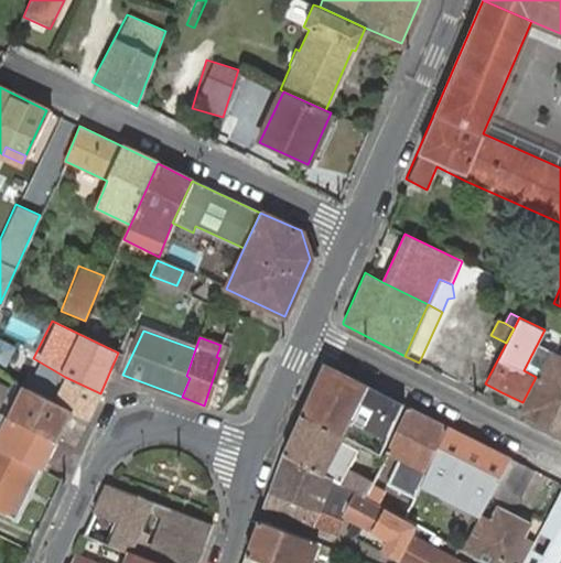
[(0,364),(2,365),(12,345),(0,339),(0,364)]
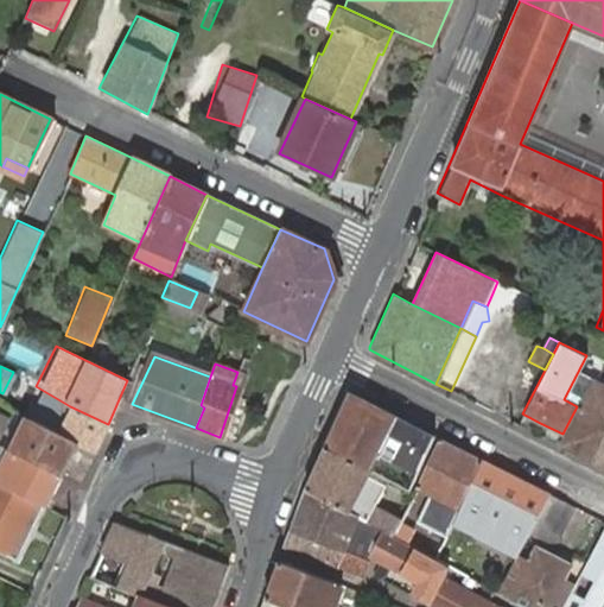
[(603,383),(591,377),(577,406),(563,434),(558,444),(591,462),(603,468),(603,383)]
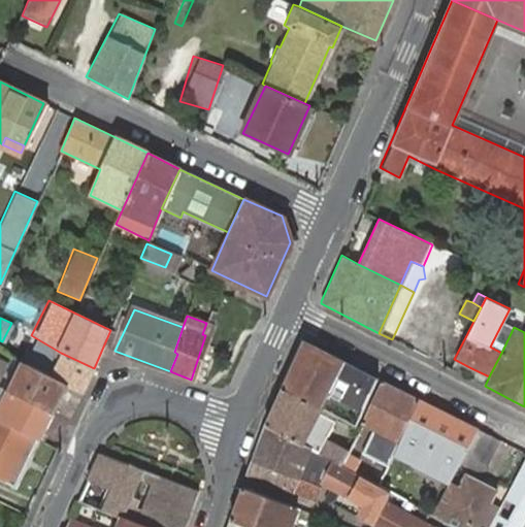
[(335,416),(353,425),(358,416),(376,377),(363,370),(350,363),(303,340),(282,387),(319,406),(333,414),(335,416)]
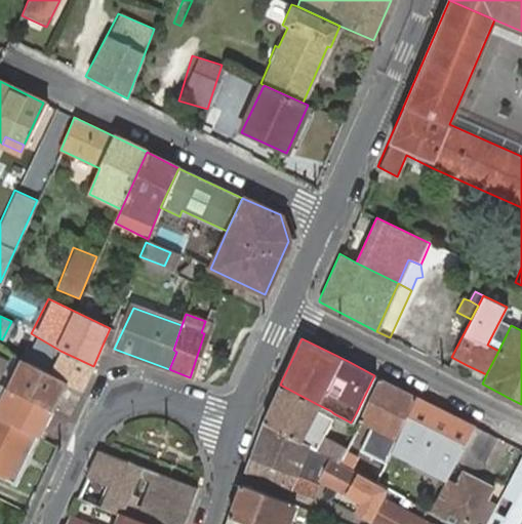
[(81,391),(93,366),(61,351),(53,367),(29,356),(26,363),(67,384),(81,391)]
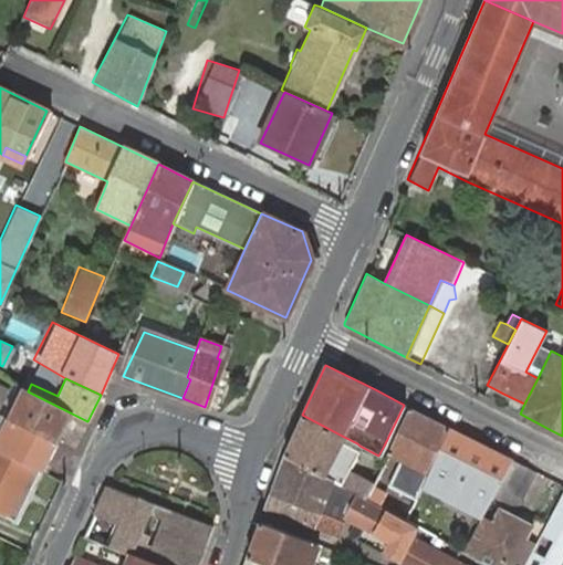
[(482,395),(499,404),(503,394),(487,385),(482,395)]
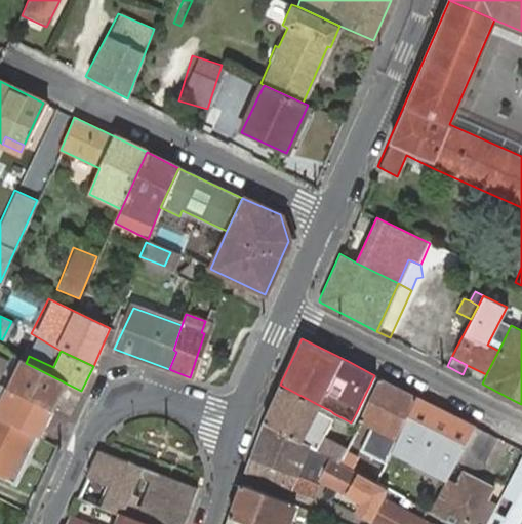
[(51,410),(67,384),(26,363),(18,359),(5,387),(51,410)]
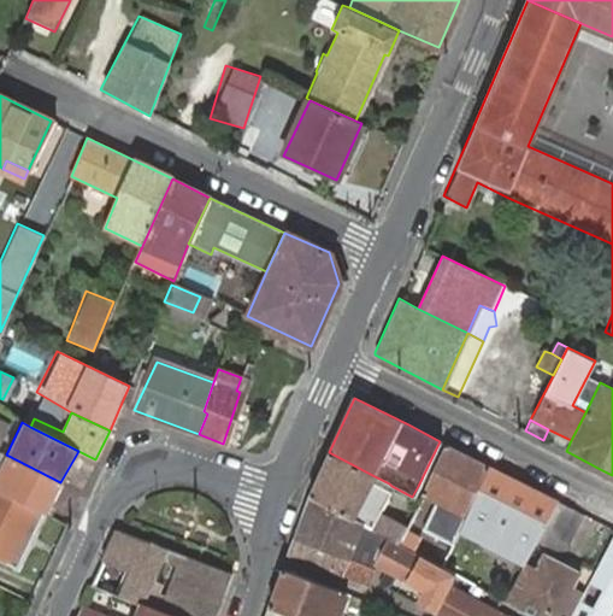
[(489,467),(444,444),(420,493),(435,500),(422,527),(452,543),(458,529),(489,467)]
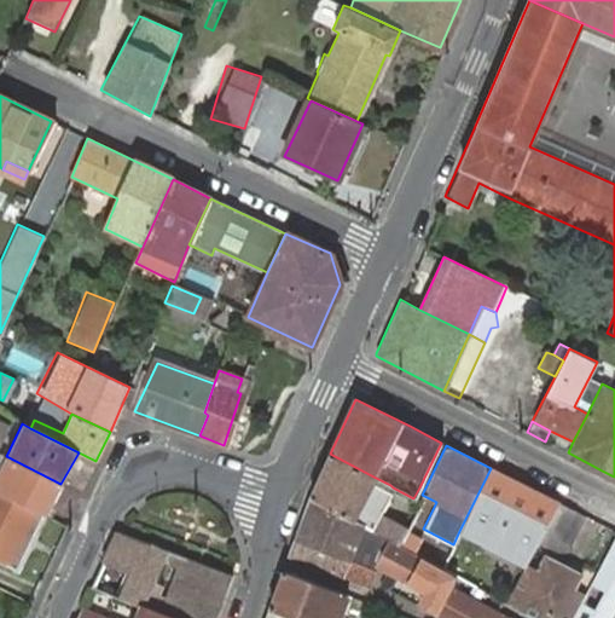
[(44,514),(61,484),(6,456),(0,452),(0,491),(42,513),(44,514)]
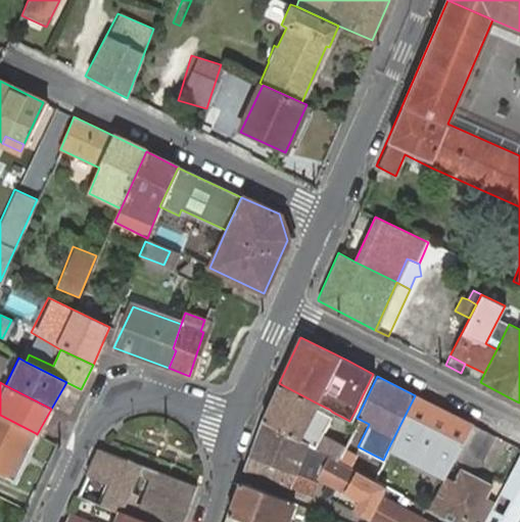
[(316,402),(279,383),(262,420),(297,438),(304,442),(315,425),(320,427),(328,414),(314,407),(316,402)]
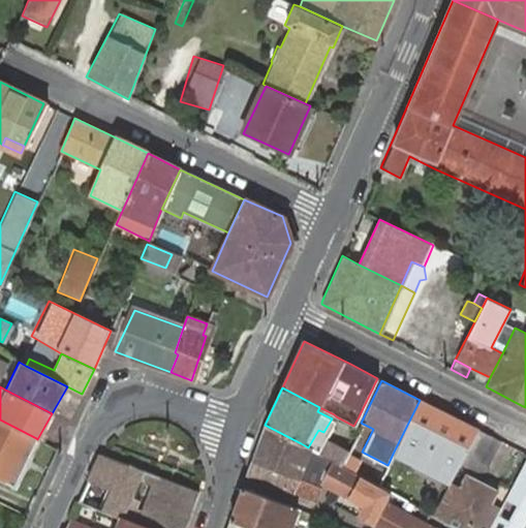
[(439,409),(420,400),(393,454),(411,464),(449,483),(465,452),(477,429),(439,409)]
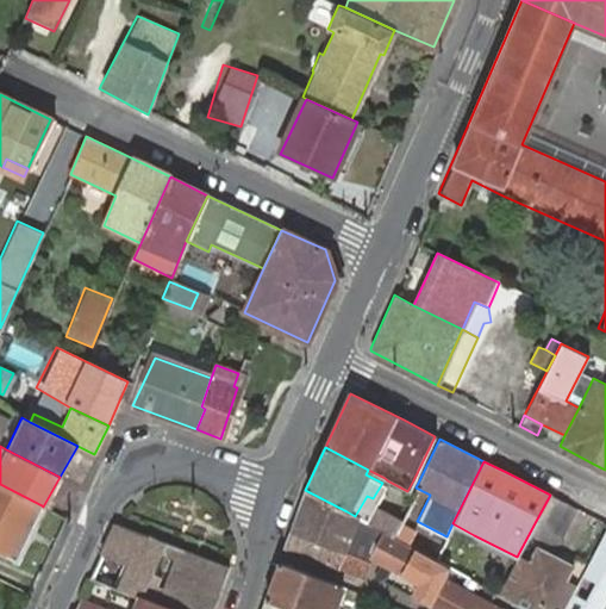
[(42,505),(0,484),(0,553),(14,560),(42,505)]
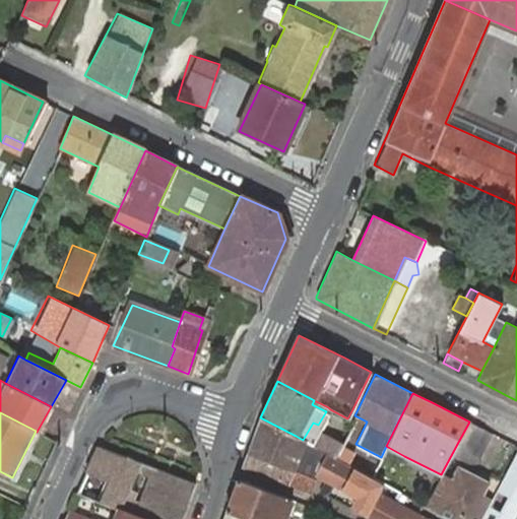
[(296,436),(260,417),(248,451),(293,468),(303,440),(296,436)]
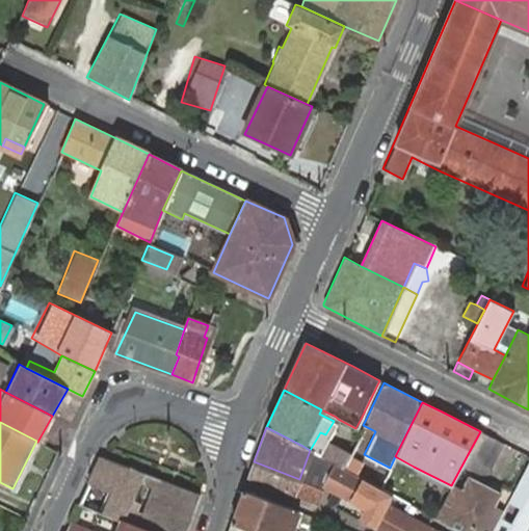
[(494,437),(480,431),(468,454),(480,461),(494,437)]
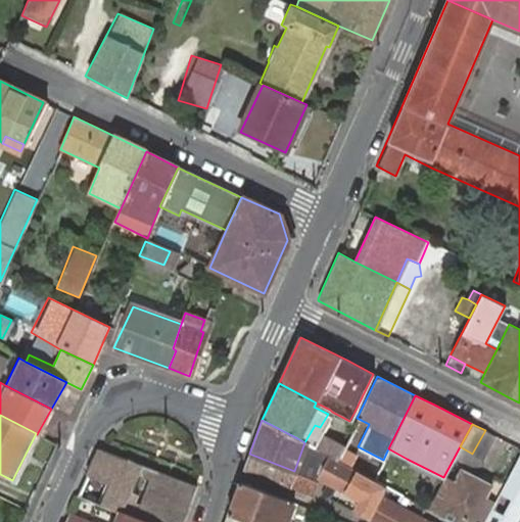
[(320,427),(315,425),(304,442),(310,445),(314,447),(323,453),(337,460),(341,451),(343,448),(344,445),(318,431),(320,427)]
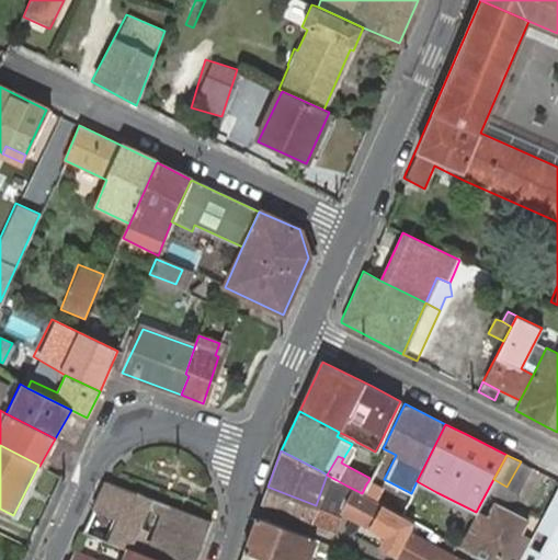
[(109,541),(129,550),(131,549),(134,541),(148,509),(152,499),(105,481),(92,509),(118,520),(109,541)]
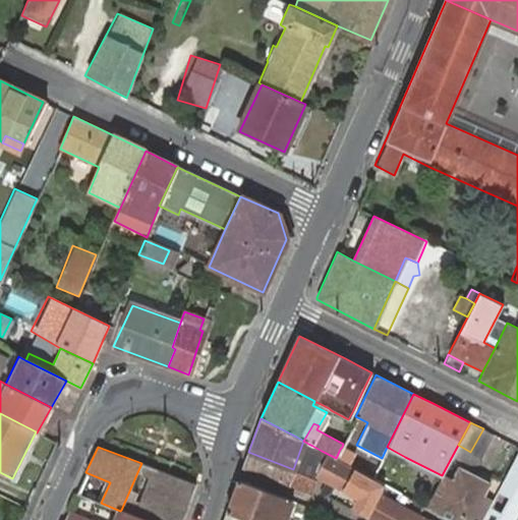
[(353,453),(342,447),(340,449),(336,458),(347,464),(353,453)]
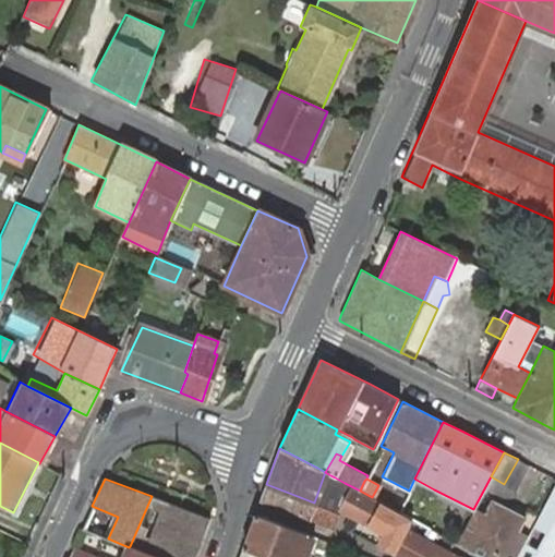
[(554,481),(526,535),(514,556),(553,556),(554,554),(554,553),(554,481)]
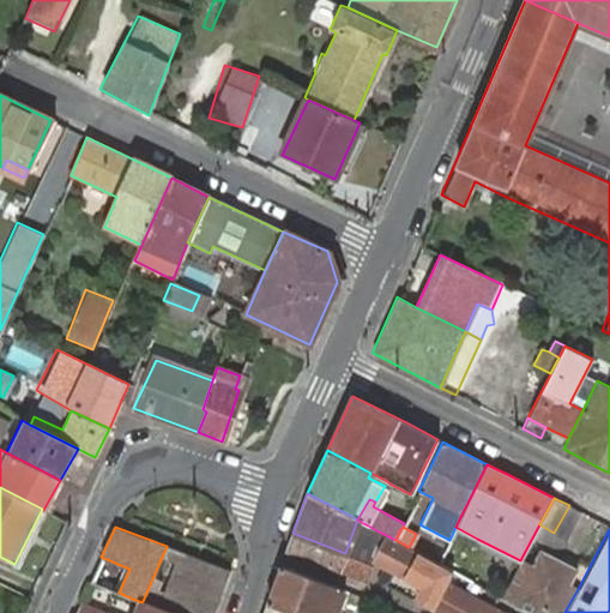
[(447,568),(439,563),(416,551),(396,540),(379,532),(367,556),(422,586),(434,593),(447,568)]
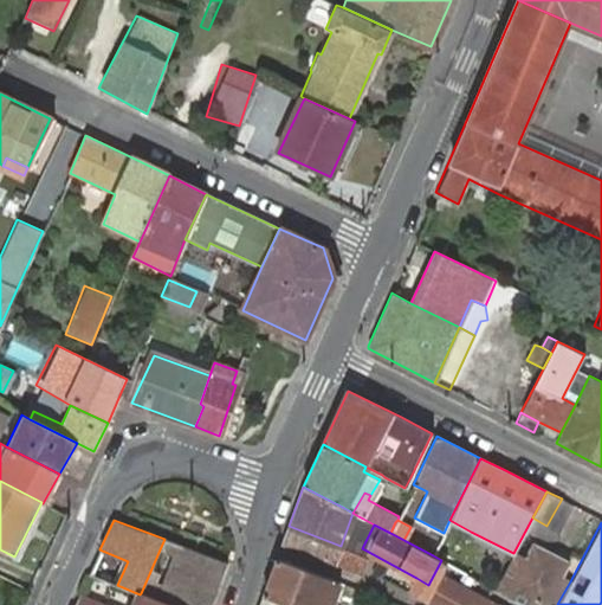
[(289,526),(282,544),(335,564),(341,546),(289,526)]
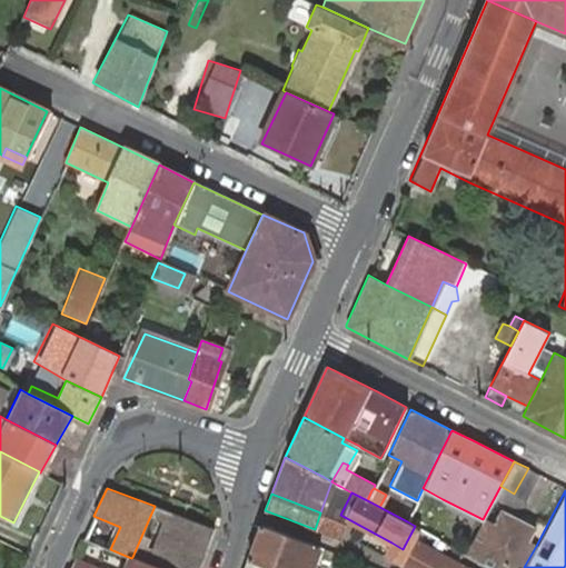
[(197,567),(211,528),(155,506),(150,516),(164,520),(151,555),(136,549),(132,557),(161,567),(197,567)]
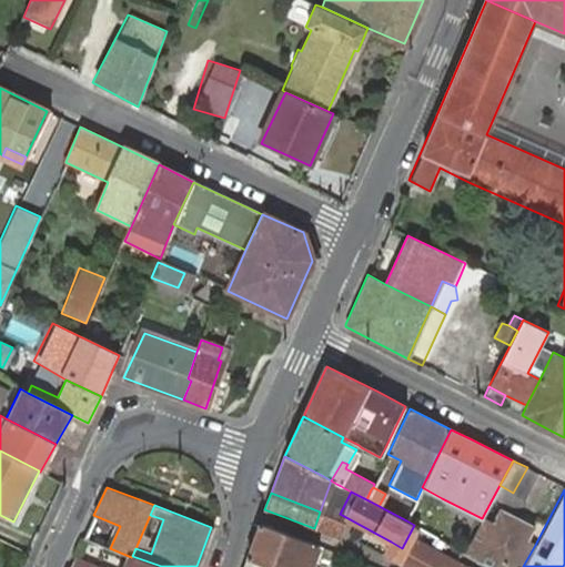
[(473,537),(465,553),(492,566),(512,566),(513,566),(515,566),(523,566),(535,545),(526,540),(534,526),(501,508),(482,542),(473,537)]
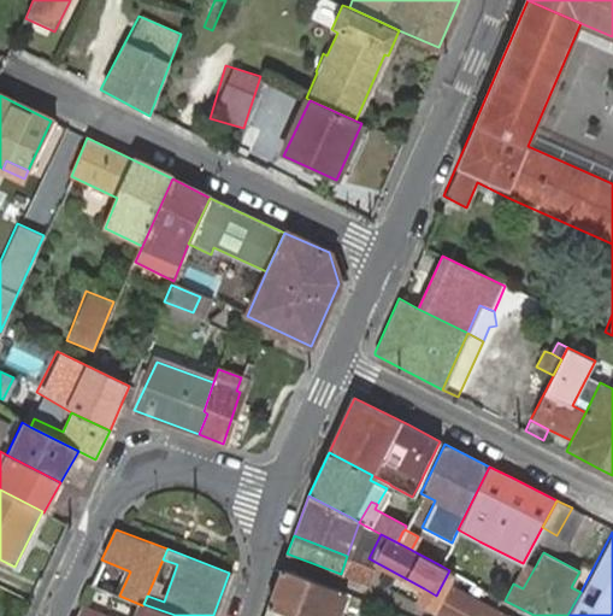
[(534,569),(523,563),(513,584),(523,588),(534,569)]
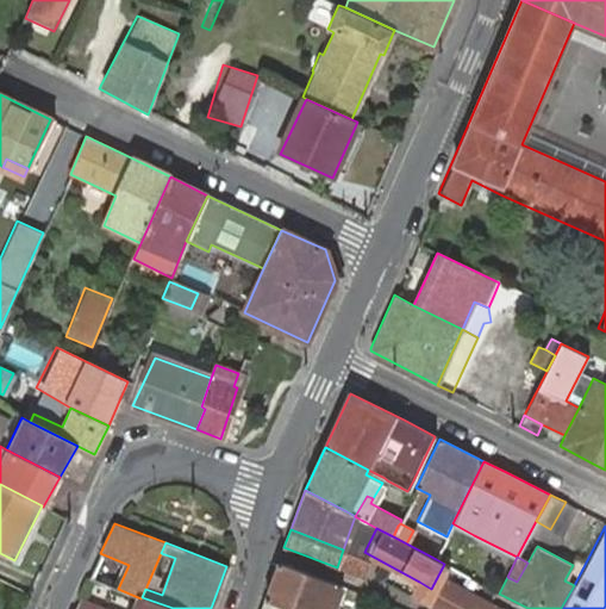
[(279,561),(264,598),(292,608),(332,608),(342,585),(279,561)]
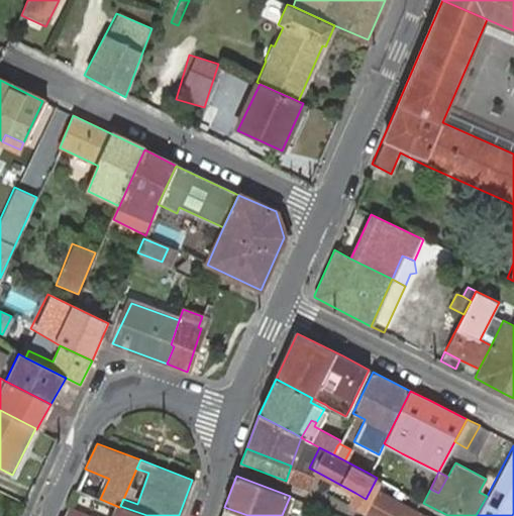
[(371,500),(364,512),(371,515),(420,515),(399,505),(401,502),(377,490),(371,500)]
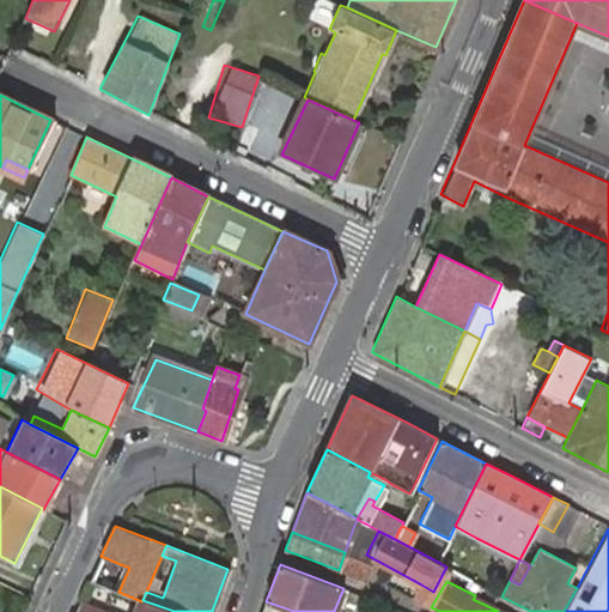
[(421,585),(413,598),(431,607),(439,593),(433,592),(421,585)]
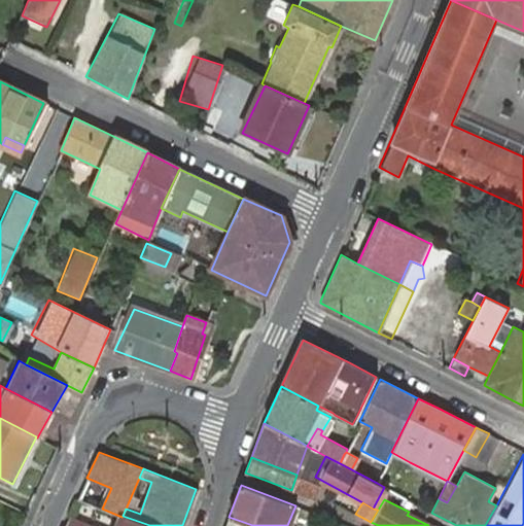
[(117,525),(84,525),(67,519),(64,525),(149,525),(123,516),(121,517),(117,525)]
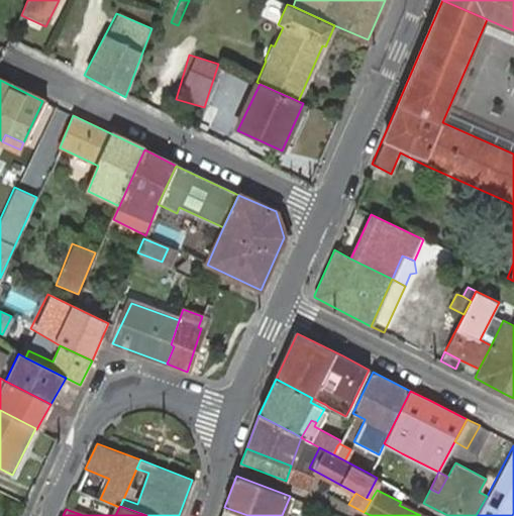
[(221,515),(247,515),(224,507),(221,515)]
